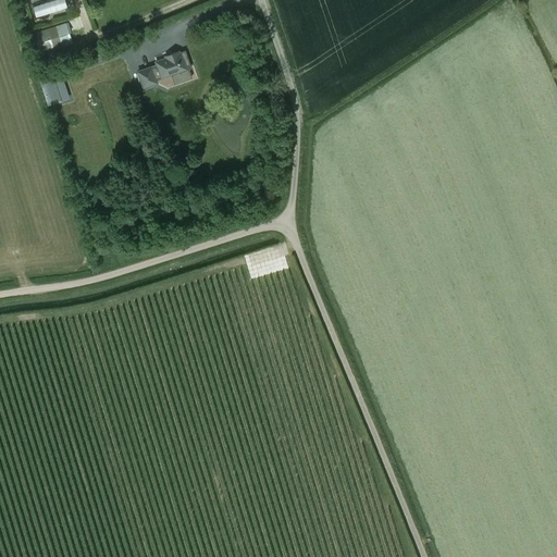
[(66,0),(51,0),(34,5),(37,16),(69,8),(66,0)]
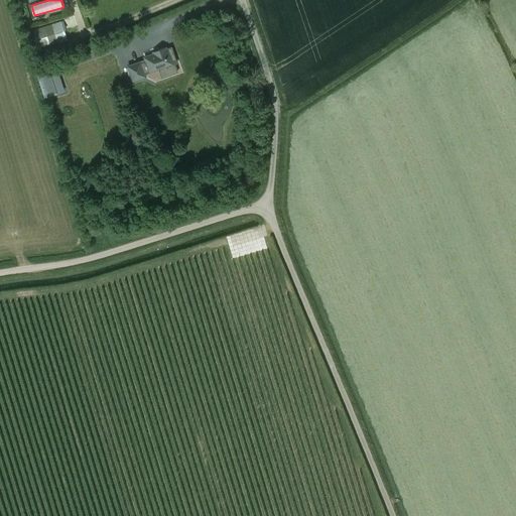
[(51,24),(32,31),(39,50),(44,63),(54,60),(50,46),(57,43),(51,24)]
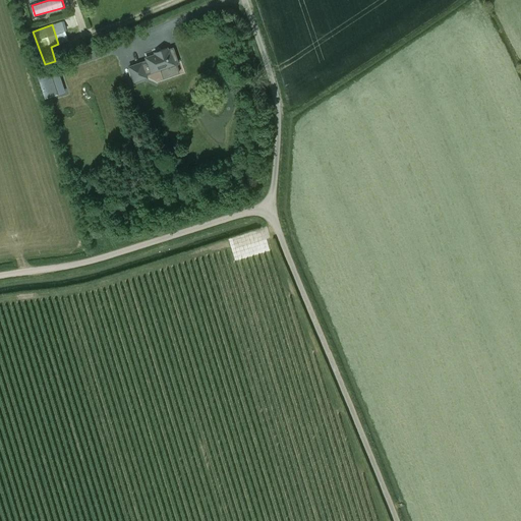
[(214,33),(204,35),(207,48),(218,45),(214,33)]
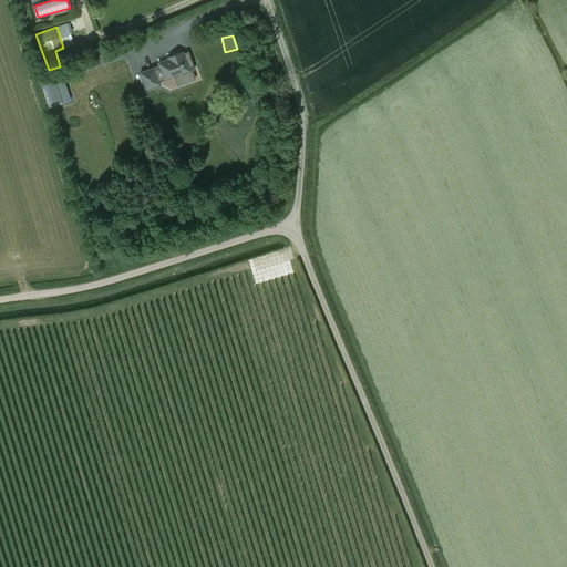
[(166,88),(198,76),(188,50),(157,60),(161,70),(160,70),(166,88)]
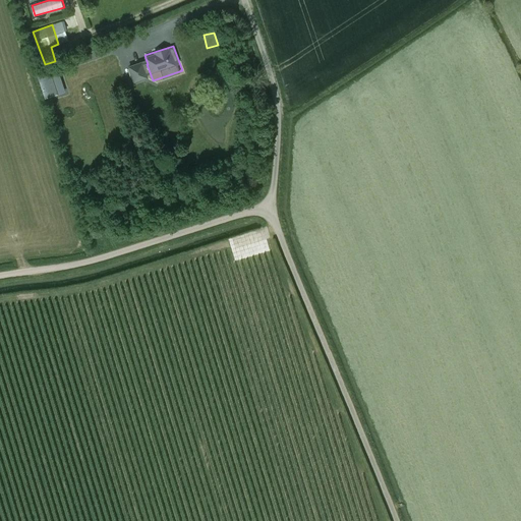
[(134,82),(148,77),(141,61),(128,65),(134,82)]
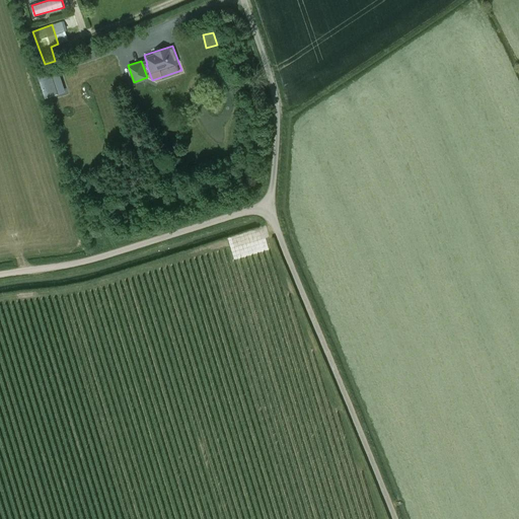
[(49,96),(58,93),(51,72),(41,76),(49,96)]
